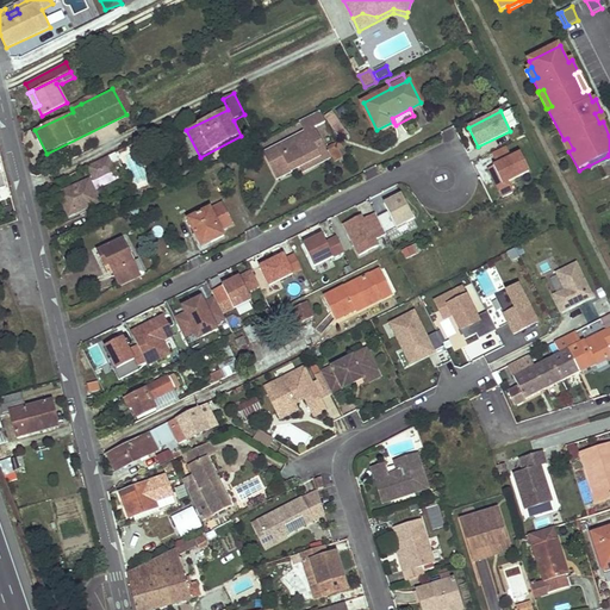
[(595,113),(599,123),(603,122),(605,119),(601,111),(595,113)]
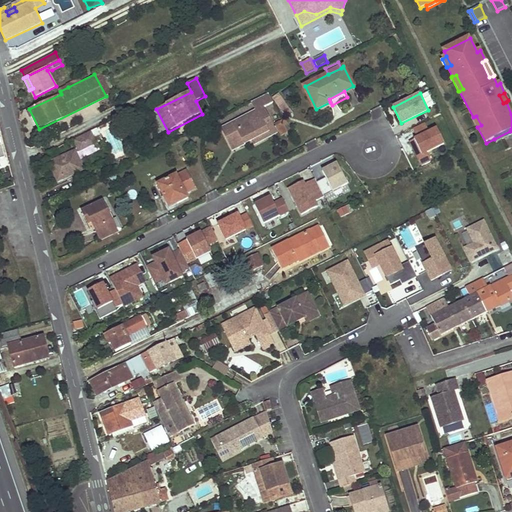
[(276,134),(263,109),(273,104),(267,94),(251,102),(256,112),(255,112),(252,119),(245,117),(222,129),(232,150),(253,140),(255,144),(276,134)]
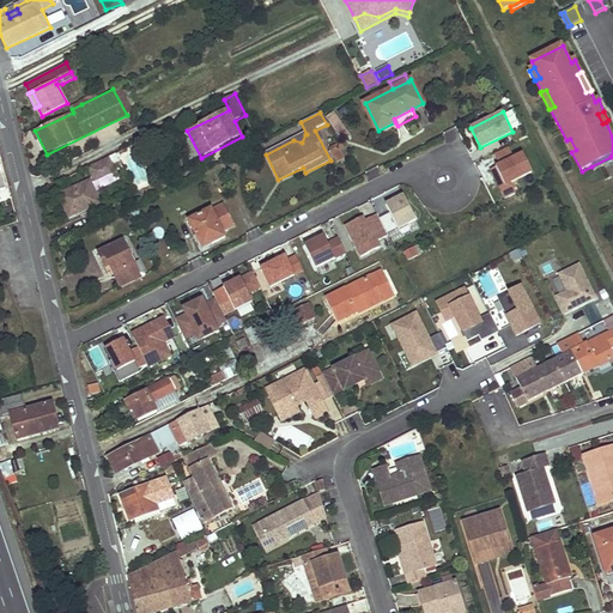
[(571,152),(576,150),(570,139),(566,140),(565,141),(570,152),(571,152)]
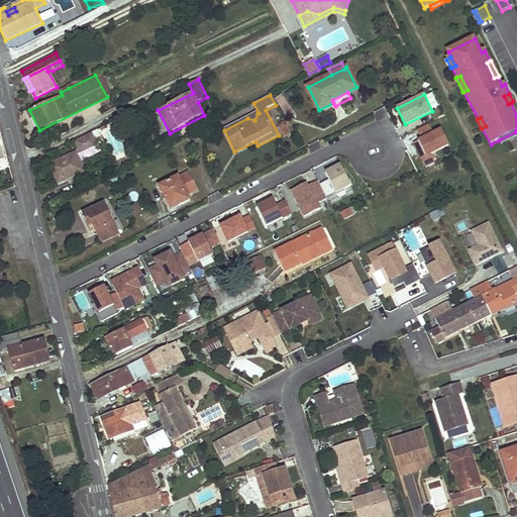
[(449,148),(441,130),(433,133),(428,124),(413,131),(417,140),(410,143),(421,169),(435,164),(431,157),(449,148)]
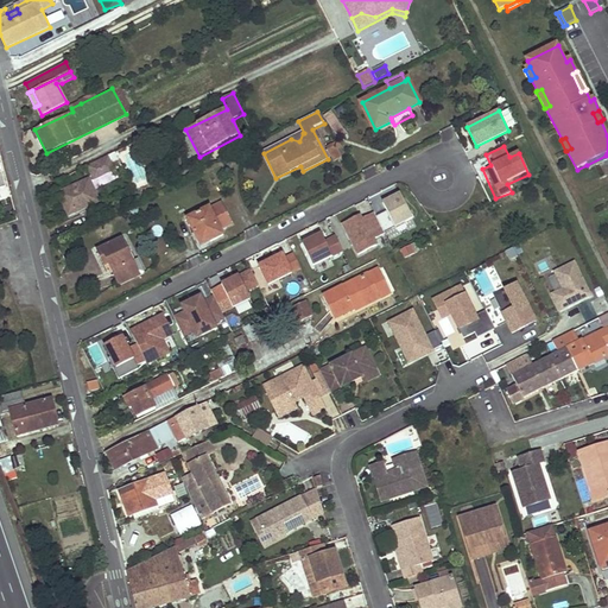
[(107,156),(115,170),(121,166),(114,152),(107,156)]
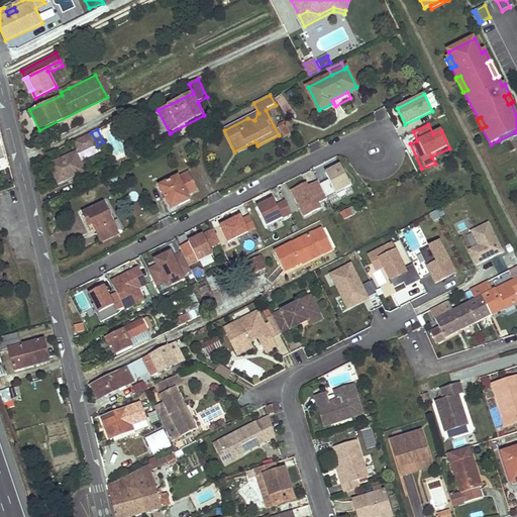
[(98,144),(91,132),(74,141),(80,153),(98,144)]
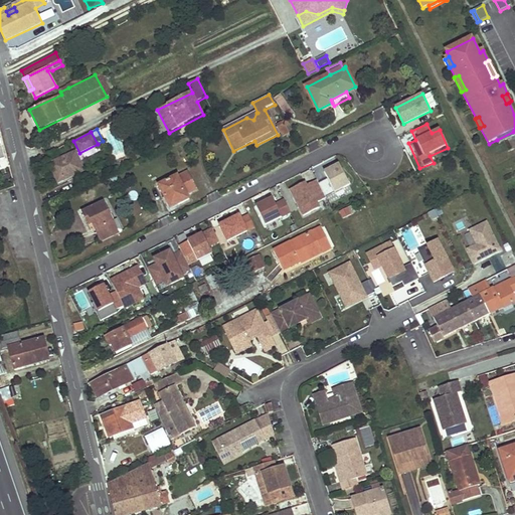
[(513,132),(497,140),(499,144),(514,137),(513,132)]
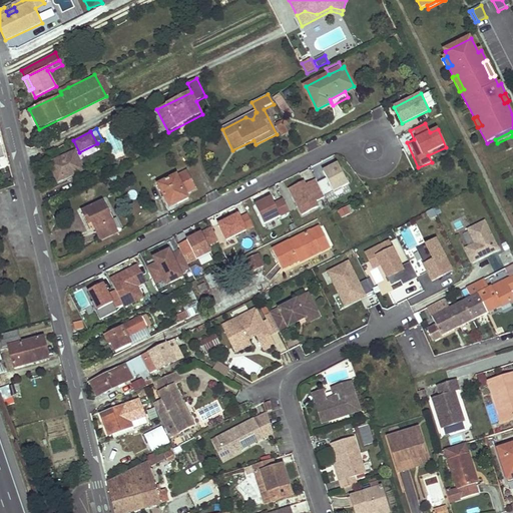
[(83,170),(75,152),(50,163),(55,175),(59,173),(61,177),(74,172),(74,174),(83,170)]
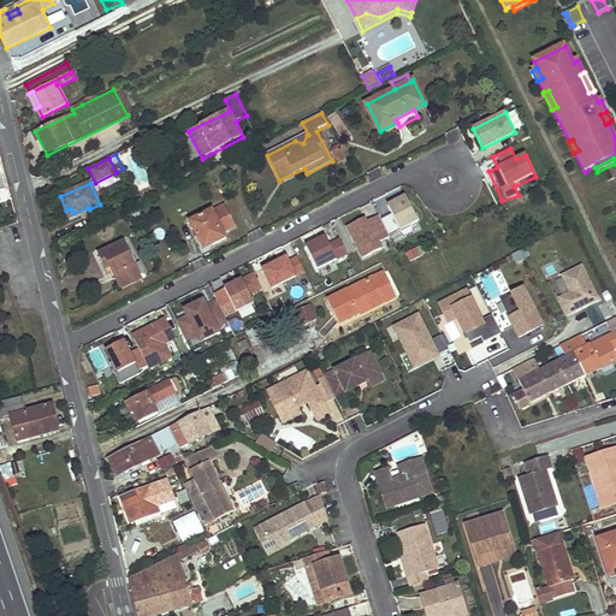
[(381,219),(390,236),(418,220),(410,206),(404,197),(389,206),(392,214),(381,219)]
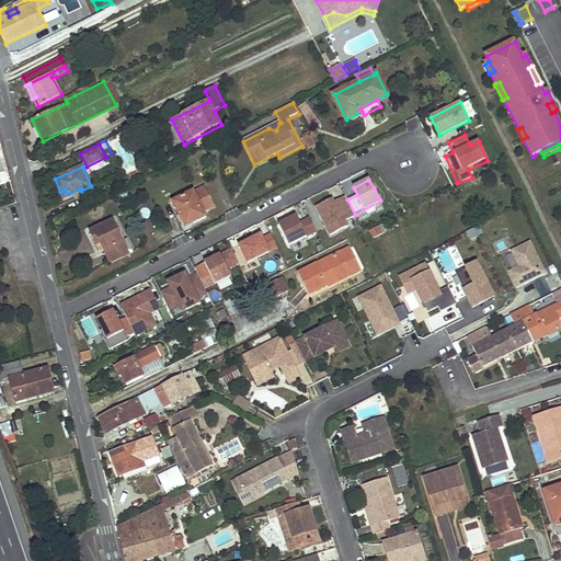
[(213,207),(204,189),(194,194),(193,192),(172,202),(185,227),(206,217),(203,213),(213,207)]
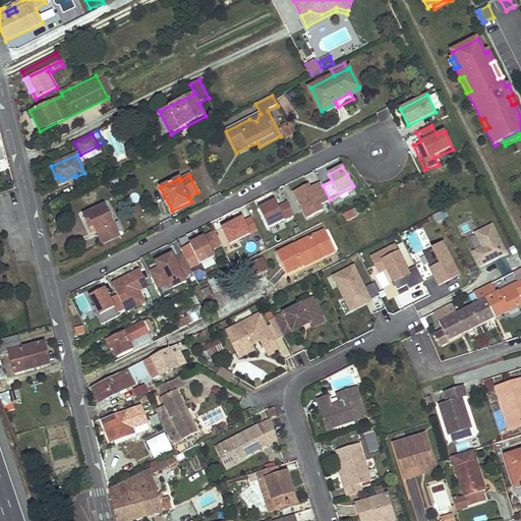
[(323,185),(321,182),(310,187),(308,184),(293,191),(307,218),(324,210),(321,205),(330,200),(330,199),(323,185)]
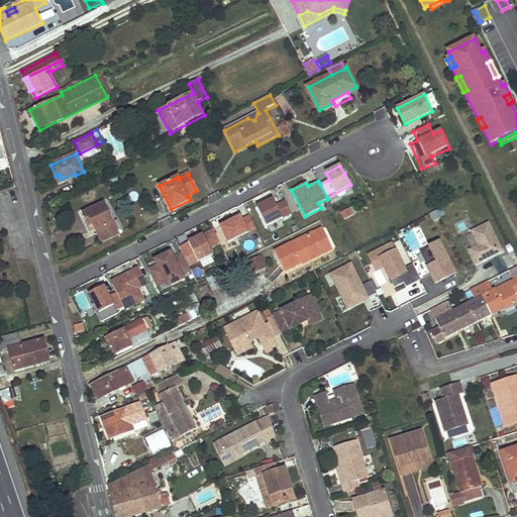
[(292,213),(286,201),(277,206),(274,200),(257,208),(267,226),(280,219),(292,213)]
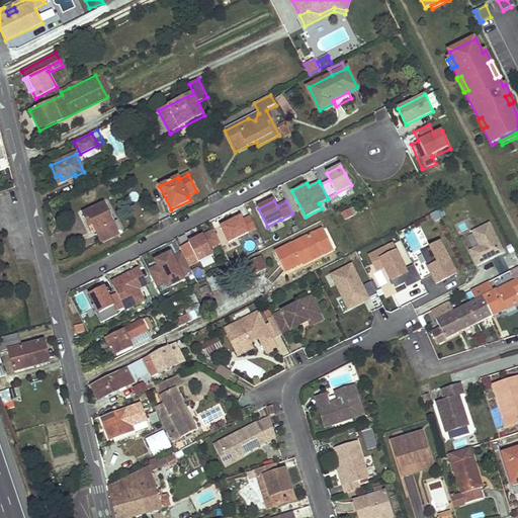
[(113,224),(103,204),(83,214),(89,227),(93,225),(101,243),(118,235),(113,224)]
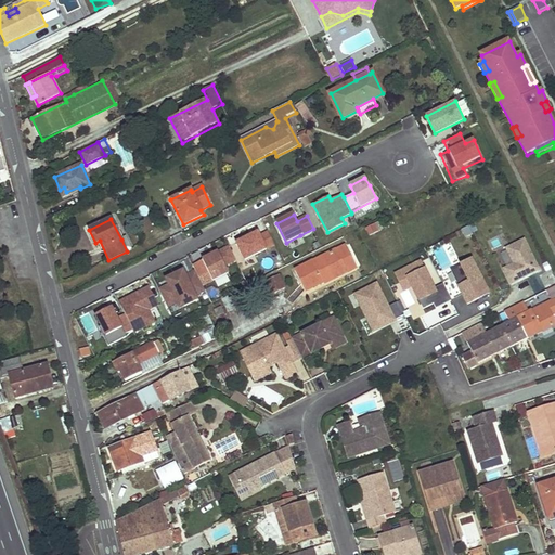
[(366,236),(379,232),(376,223),(364,228),(366,236)]
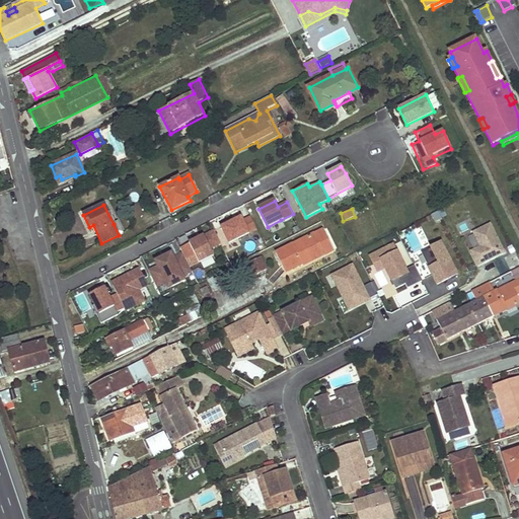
[(219,227),(227,246),(250,236),(242,217),(219,227)]
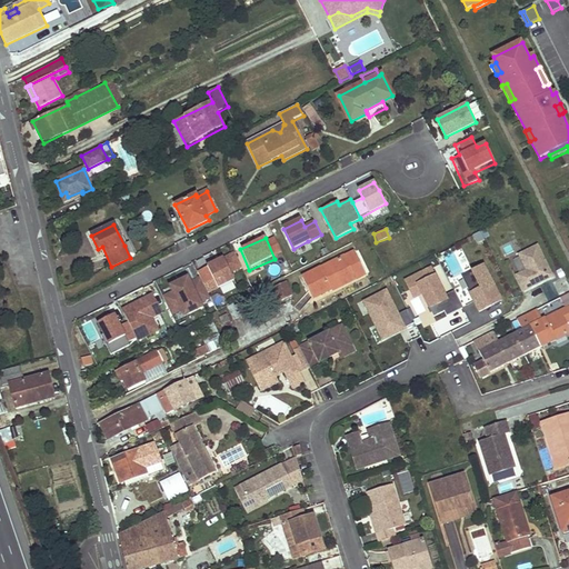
[(135,256),(128,243),(125,246),(130,258),(135,256)]
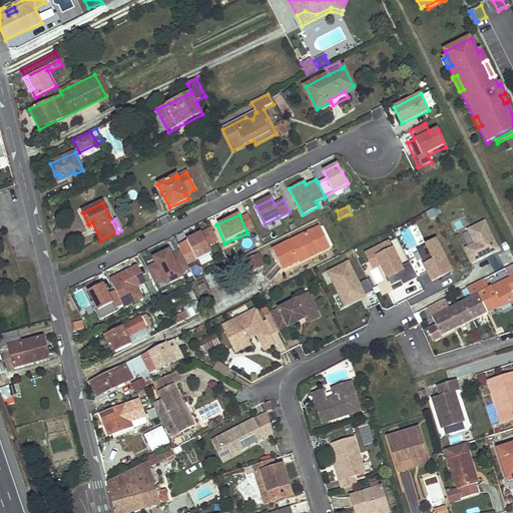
[(465,248),(472,263),(498,249),(484,221),(468,229),(475,244),(465,248)]
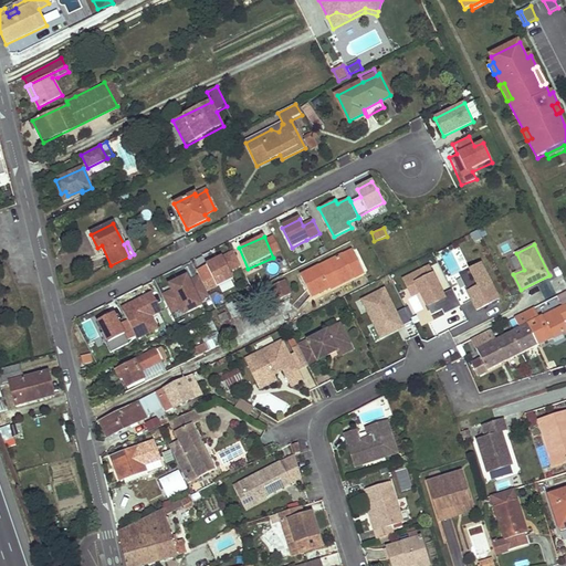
[(233,251),(197,271),(199,276),(203,284),(213,279),(217,286),(233,279),(229,271),(241,265),(233,251)]
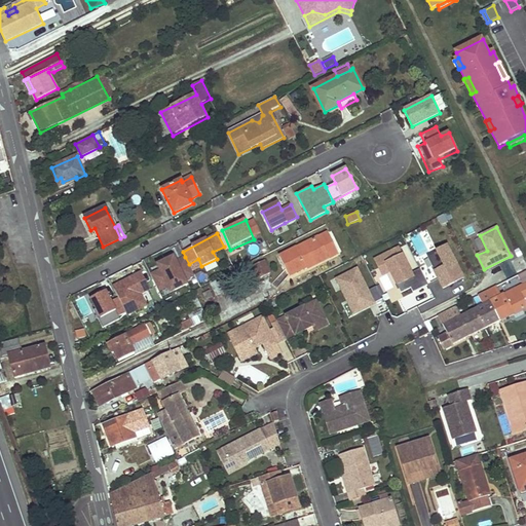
[(327,233),(318,237),(328,255),(330,259),(337,255),(327,233)]
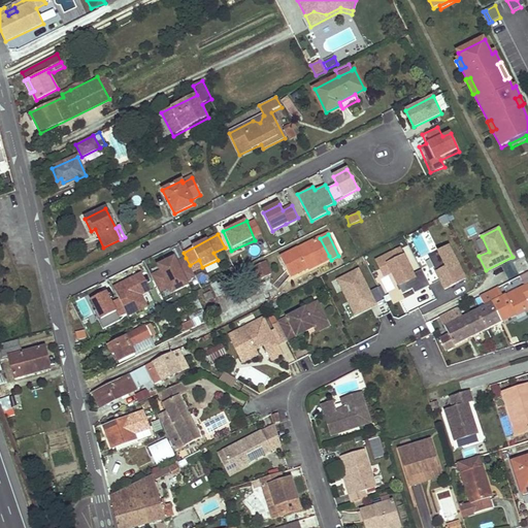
[(329,256),(320,238),(283,258),(292,276),(308,269),(307,267),(329,256)]
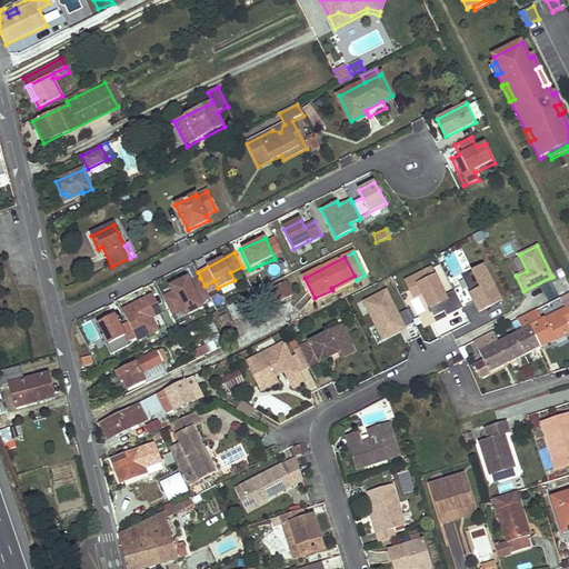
[(472,298),(479,312),(500,301),(483,268),(463,278),(473,298),(472,298)]
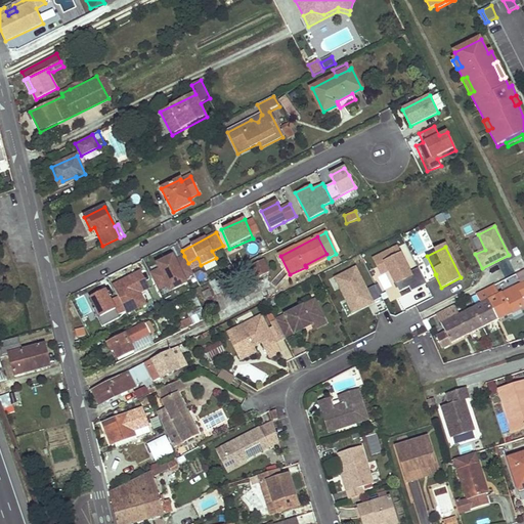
[(411,292),(427,284),(419,268),(409,273),(397,248),(374,259),(378,267),(385,263),(389,270),(399,292),(409,287),(411,292)]
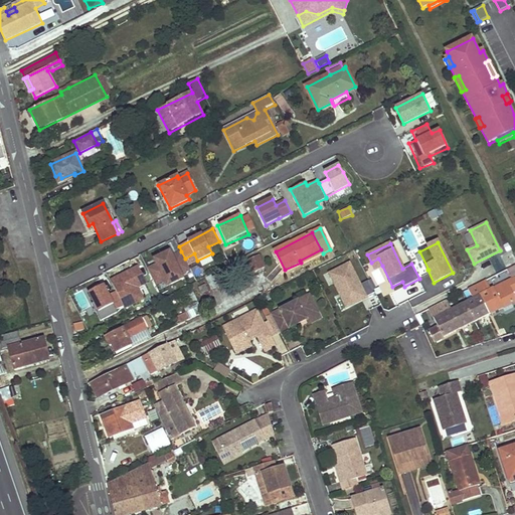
[(507,270),(514,265),(514,256),(510,246),(505,248),(507,252),(500,255),(507,270)]
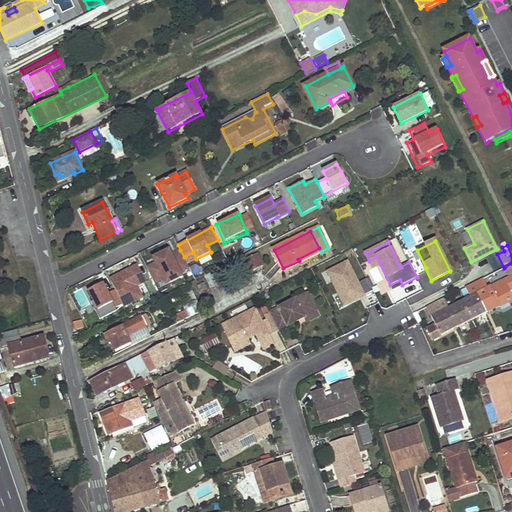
[(300,262),(321,252),(319,248),(298,259),(299,261),(300,262)]
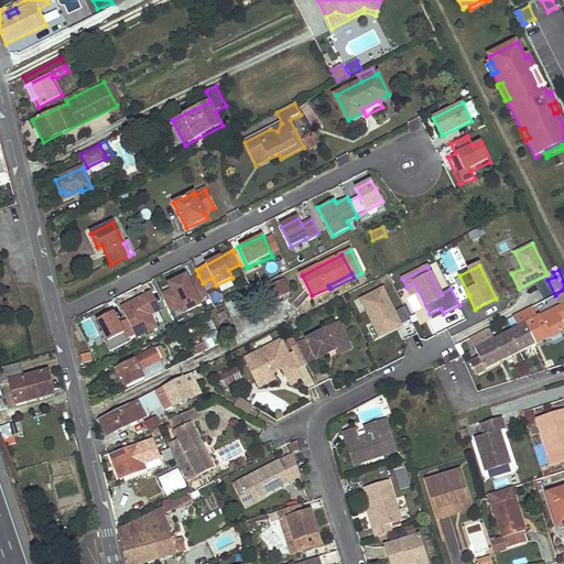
[(203,283),(198,275),(188,281),(186,275),(169,284),(172,290),(162,295),(171,313),(181,307),(185,305),(188,312),(201,305),(198,301),(208,295),(203,283)]
